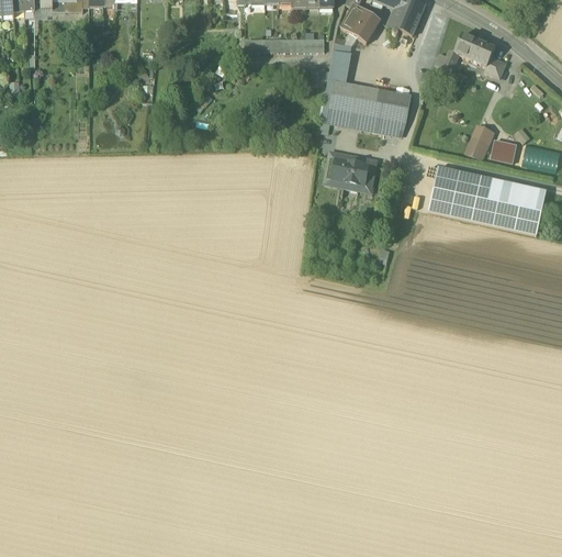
[(0,0),(2,17),(13,15),(13,11),(12,0),(0,0)]
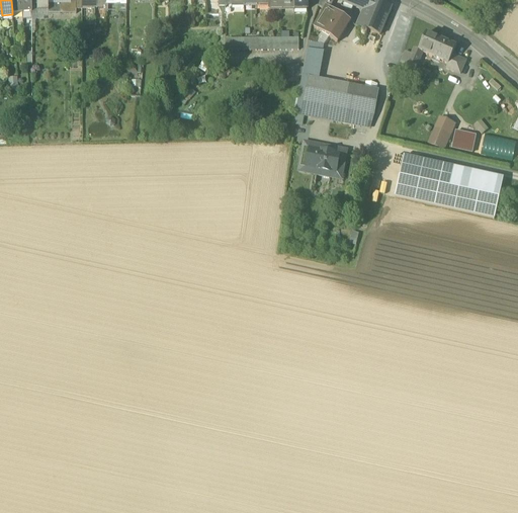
[(11,0),(12,10),(22,9),(21,0),(11,0)]
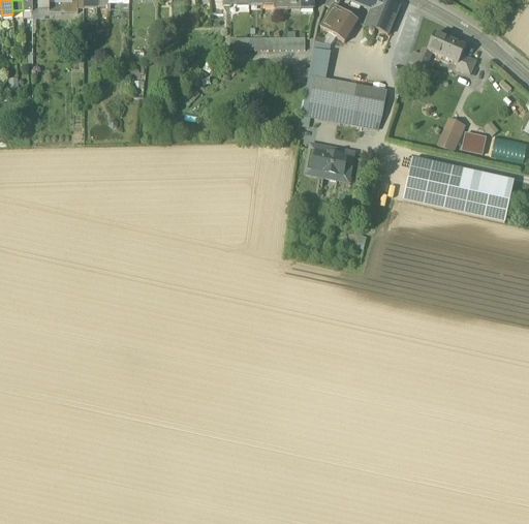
[(22,0),(23,9),(32,8),(31,0),(22,0)]
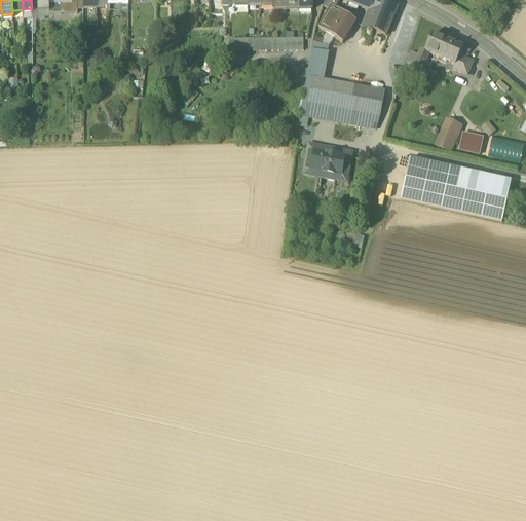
[(31,0),(32,8),(32,15),(38,15),(38,7),(48,7),(49,0),(31,0)]
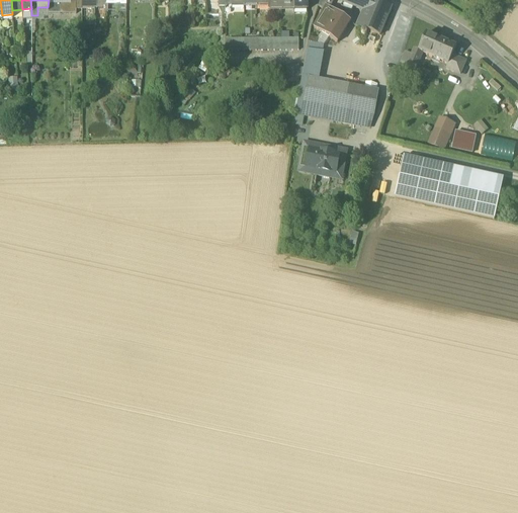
[(49,0),(48,7),(49,7),(49,9),(76,9),(76,8),(76,5),(75,0),(49,0)]
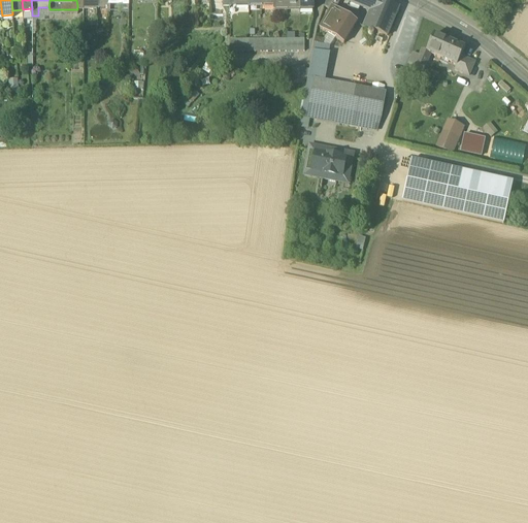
[(399,3),(392,0),(381,0),(380,3),(370,26),(387,32),(399,3)]
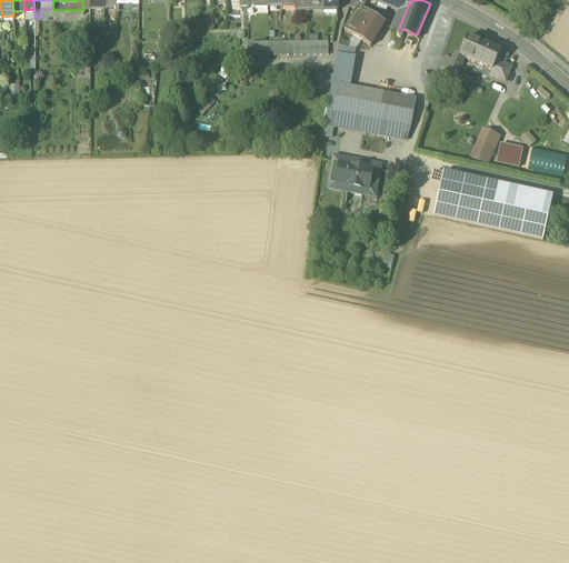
[(362,4),(358,1),(357,4),(351,13),(366,23),(373,12),(362,4)]
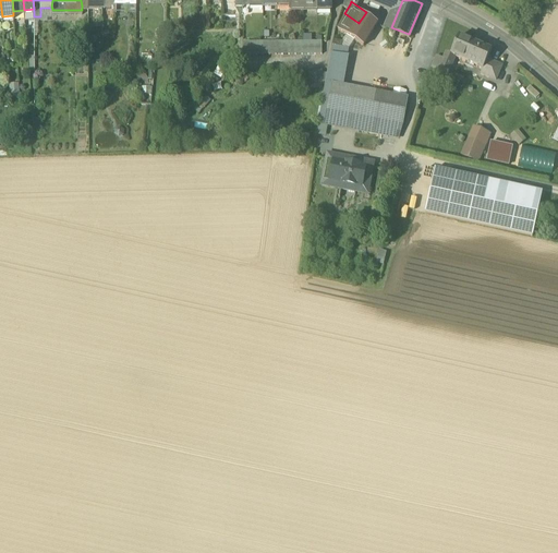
[(359,23),(344,13),(338,24),(363,41),(377,19),(366,12),(359,23)]
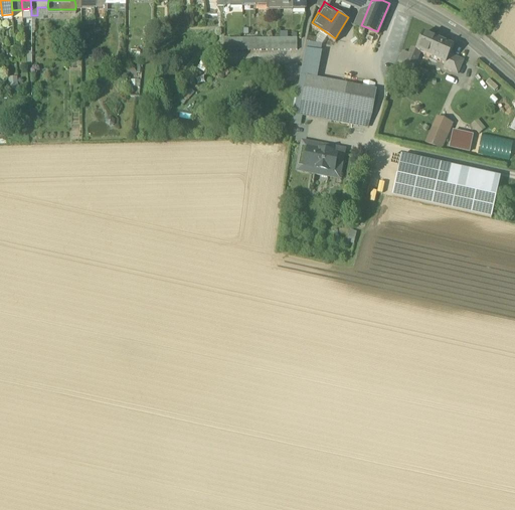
[(423,29),(416,45),(415,46),(415,47),(419,48),(428,52),(437,35),(423,29)]
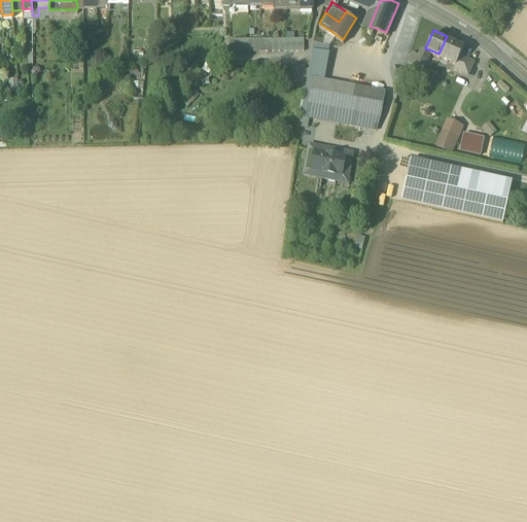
[(447,36),(438,54),(455,62),(456,62),(460,51),(464,43),(447,36)]
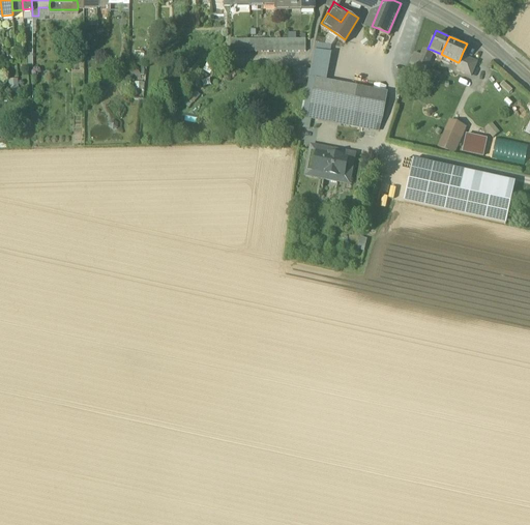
[(330,41),(316,38),(314,46),(328,49),(330,41)]
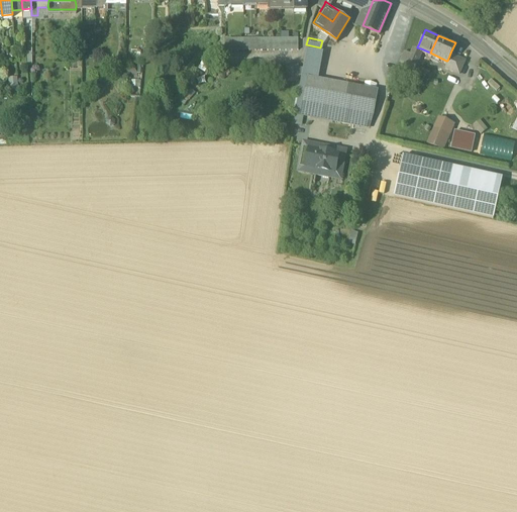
[(417,46),(414,44),(411,50),(406,63),(412,66),(413,66),(415,62),(421,48),(417,47),(417,46)]
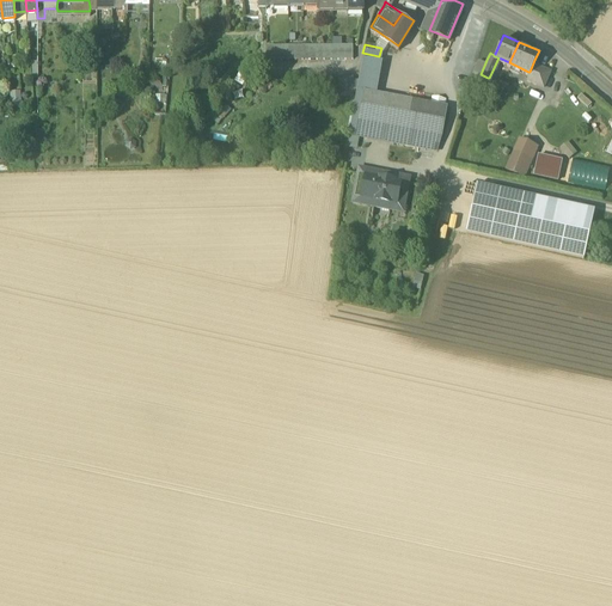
[(487,60),(478,56),(473,67),(472,71),(481,74),(487,60)]
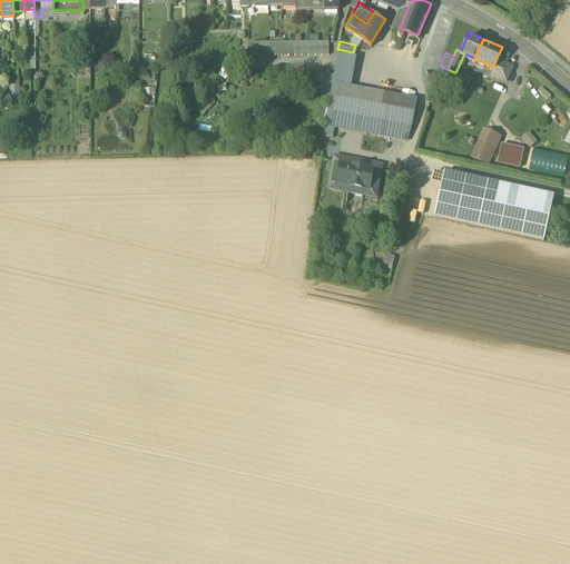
[(512,62),(498,56),(493,67),(492,67),(491,70),(505,77),(512,62)]
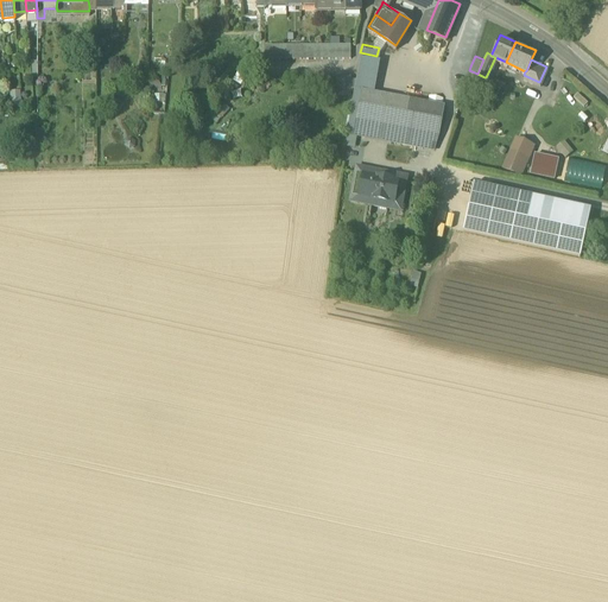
[(355,71),(337,71),(337,84),(355,84),(355,71)]
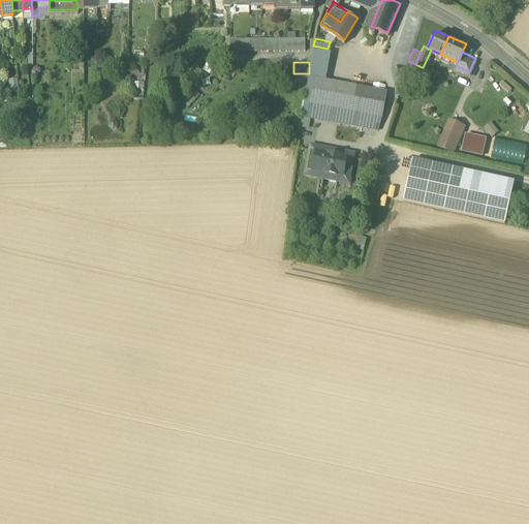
[(436,68),(425,63),(423,67),(422,67),(419,73),(432,79),(436,68)]
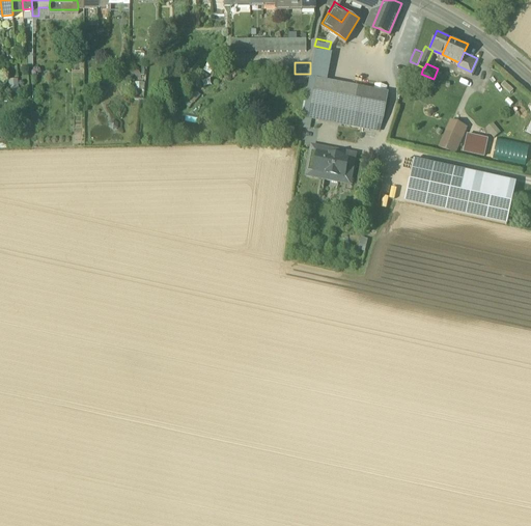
[(132,86),(142,86),(142,67),(132,67),(132,86)]
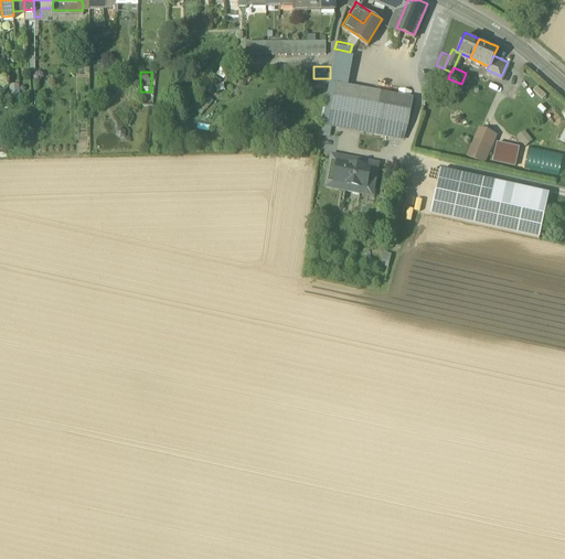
[(336,81),(329,79),(324,106),(330,107),(336,81)]
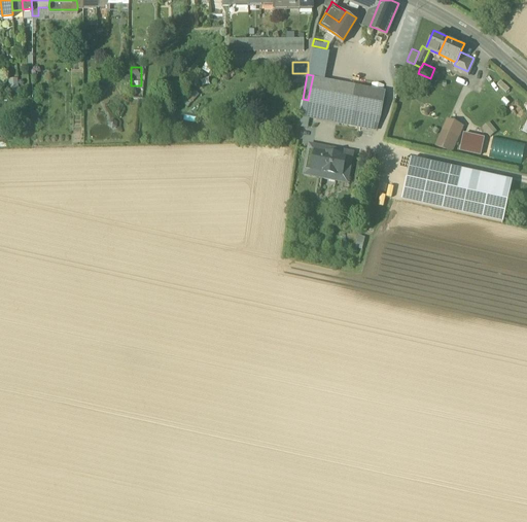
[(385,89),(313,75),(308,100),(380,113),(385,89)]
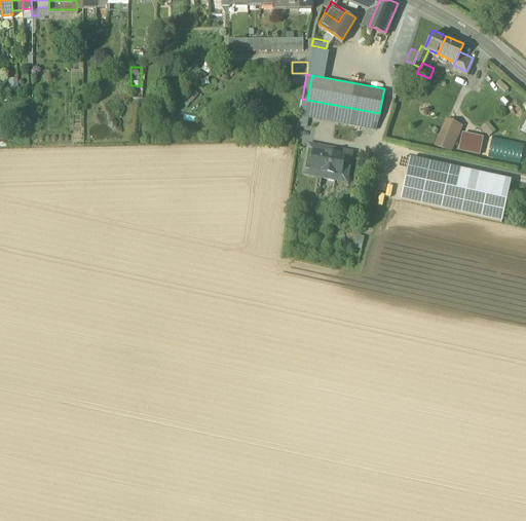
[(307,100),(302,99),(299,113),(377,127),(379,113),(307,100)]
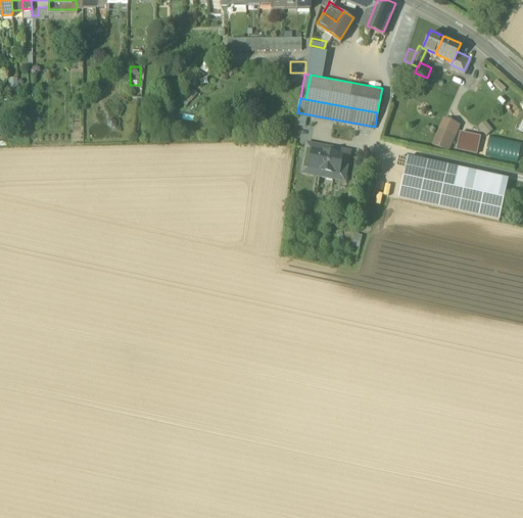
[(449,147),(459,126),(445,120),(435,141),(449,147)]
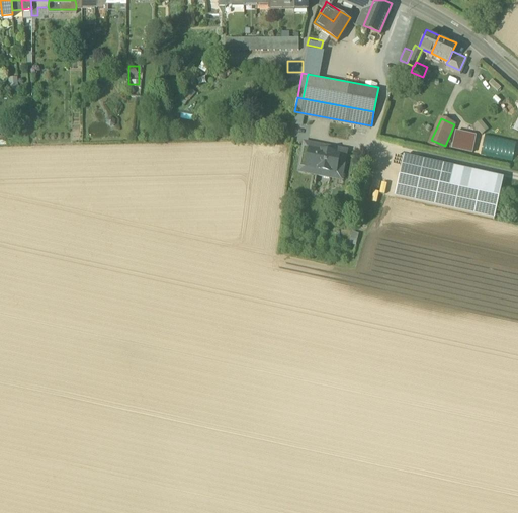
[(487,124),(482,118),(477,123),(483,129),(487,124)]
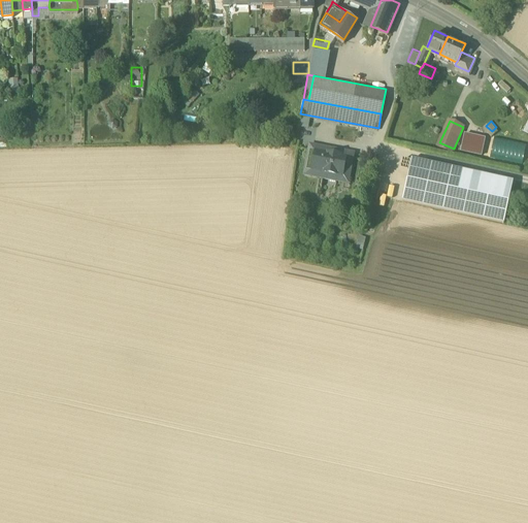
[(464,130),(460,148),(481,152),(484,134),(464,130)]
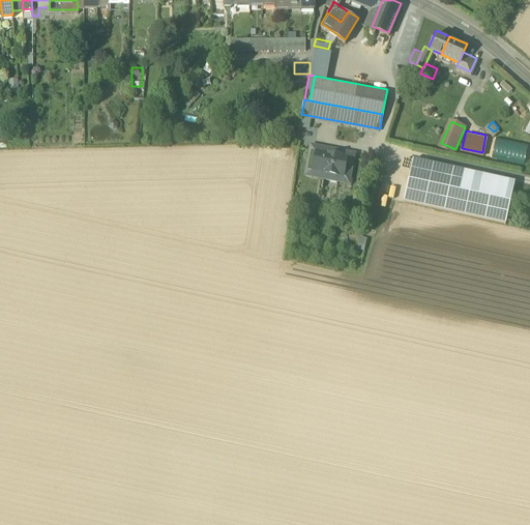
[(353,154),(317,148),(313,168),(324,171),(323,175),(336,177),(337,173),(349,175),(353,154)]
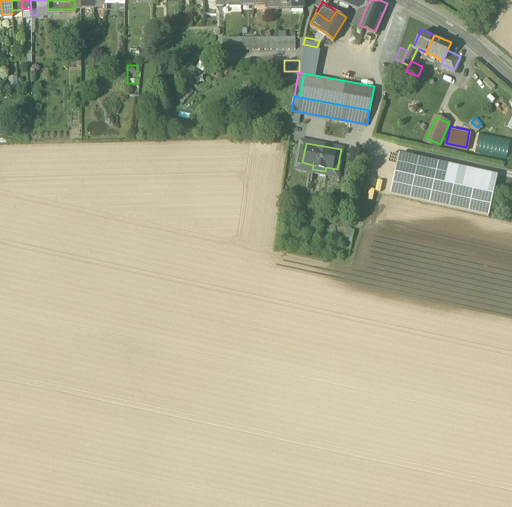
[(497,173),(398,151),(390,191),(488,212),(497,173)]
